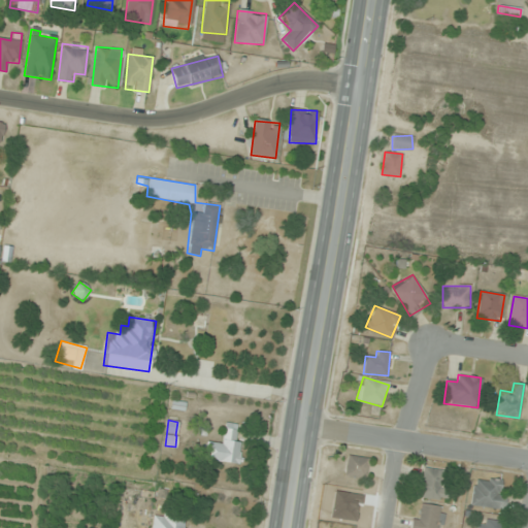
[(204,460),(239,464),(242,442),(235,441),(236,424),(225,423),(222,443),(206,441),(204,460)]
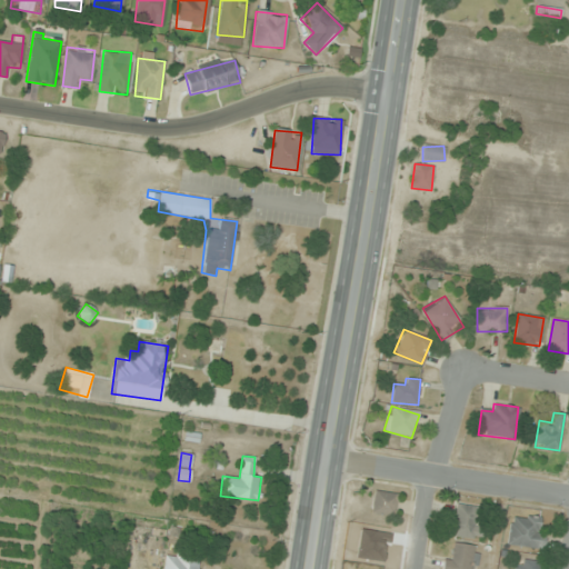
[(396,516),(397,492),(373,491),(372,516),(396,516)]
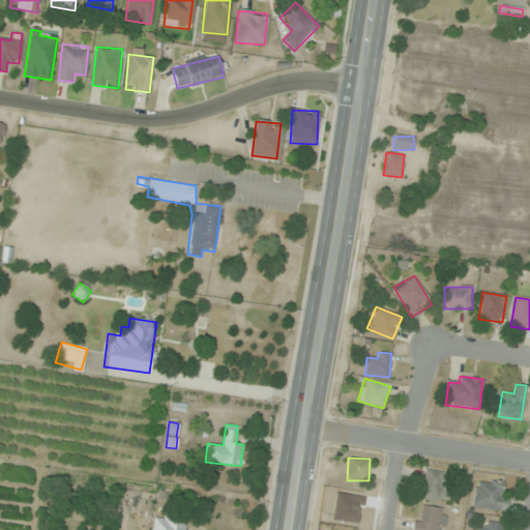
[(446,500),(446,470),(422,471),(423,501),(446,500)]
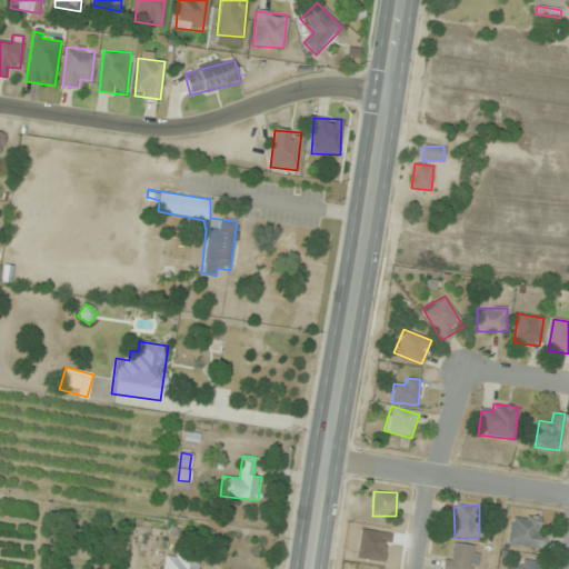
[(542,517),(510,516),(509,546),(541,547),(542,517)]
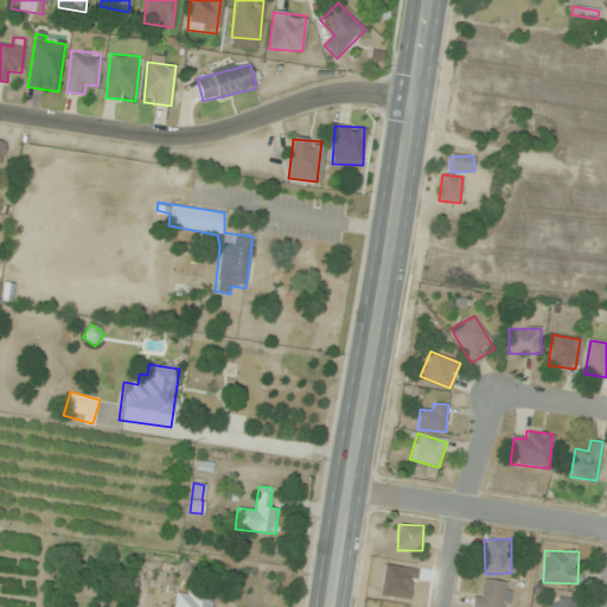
[(506,606),(508,581),(475,581),(474,606),(506,606)]
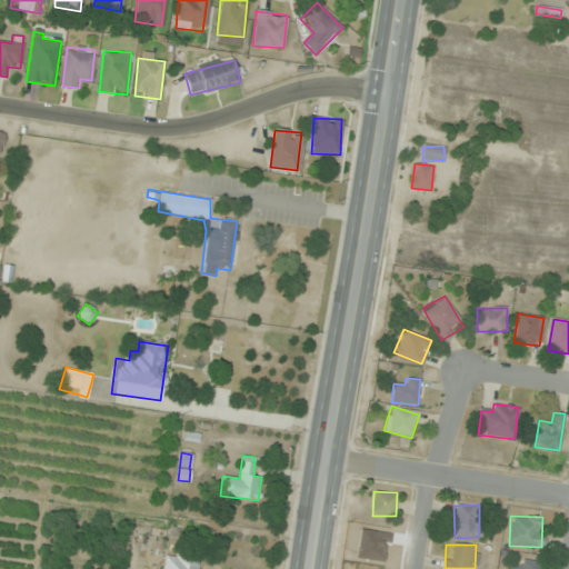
[(161,568),(197,568),(199,556),(165,551),(161,568)]
